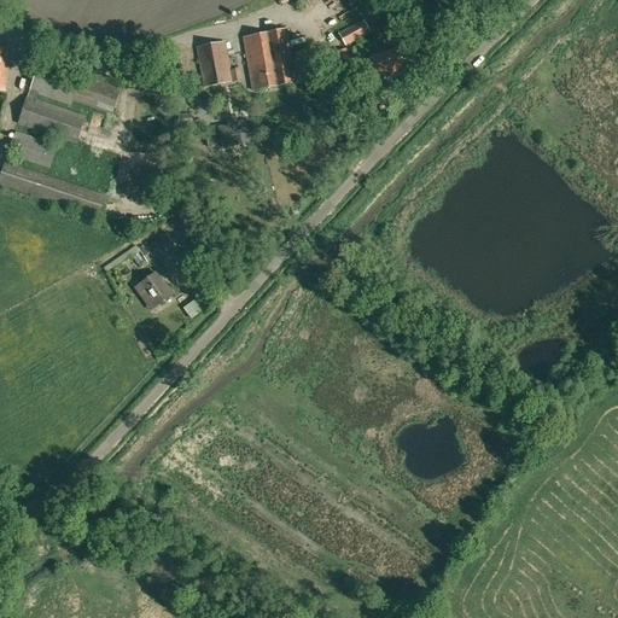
[(369,31),(365,21),(339,35),(345,45),(369,31)]
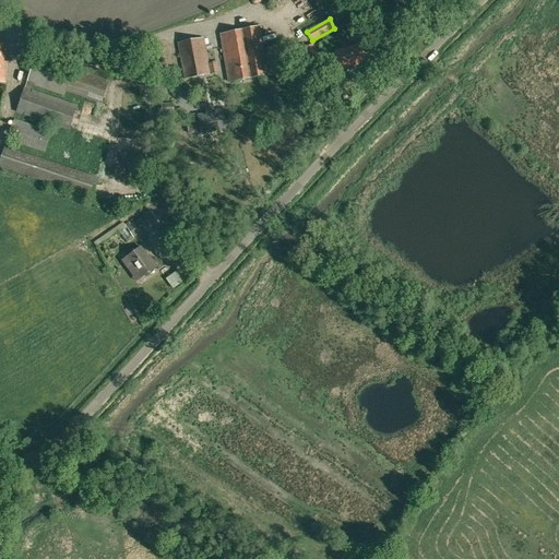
[(229,82),(266,74),(259,26),(221,34),(229,82)]
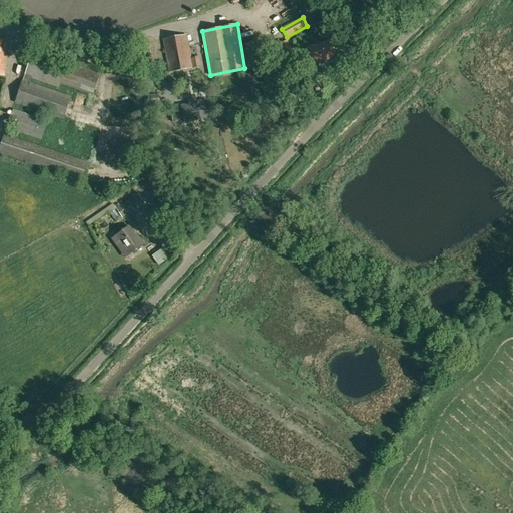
[(192,68),(186,34),(163,39),(170,72),(192,68)]
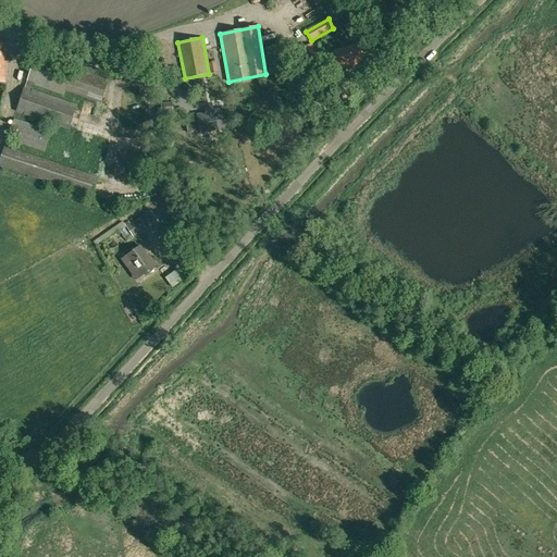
[(312,44),(301,48),(309,63),(319,59),(312,44)]
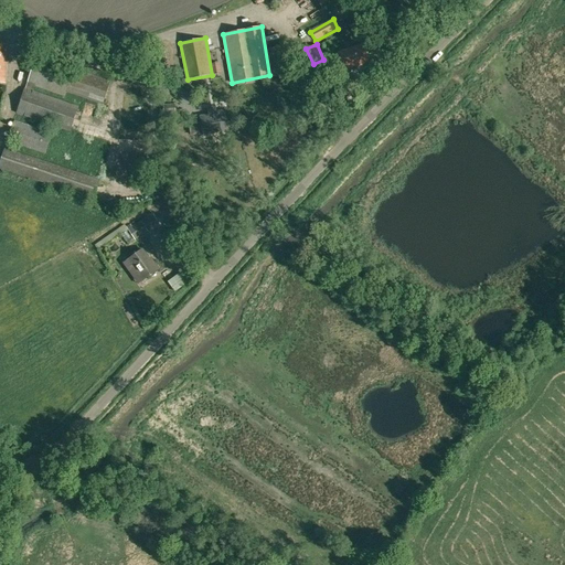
[(343,70),(368,62),(362,44),(338,53),(343,70)]
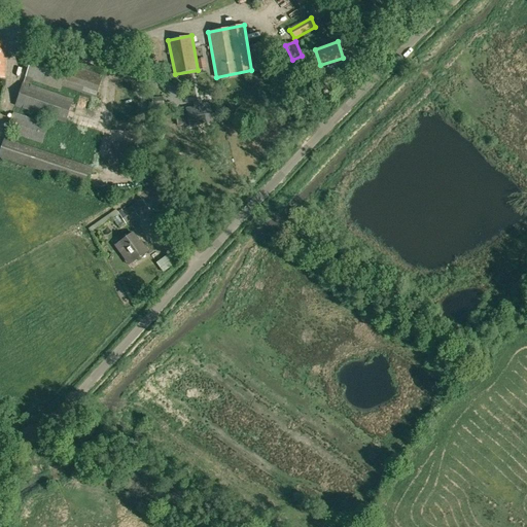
[(60,90),(61,86),(81,94),(95,98),(103,76),(69,65),(68,66),(34,54),(26,77),(15,105),(65,123),(73,100),(30,85),(32,79),(60,90)]
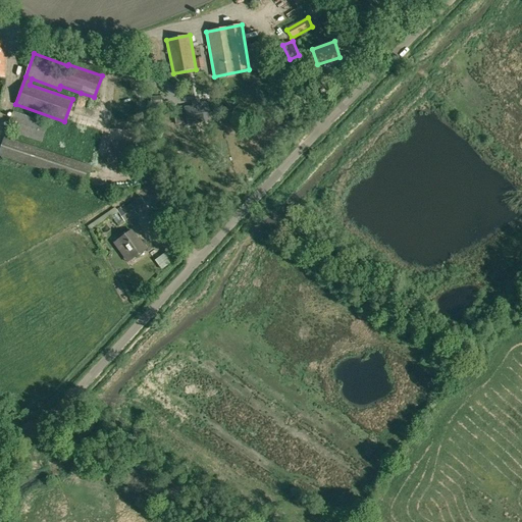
[(151,97),(151,106),(162,106),(161,96),(151,97)]
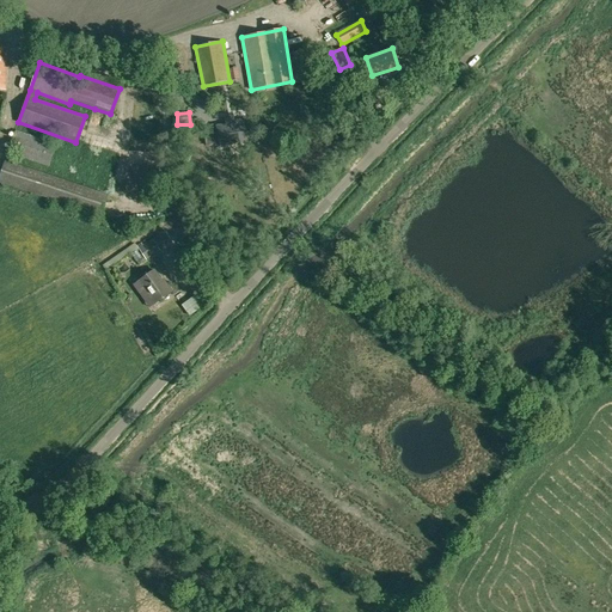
[(244,120),(234,121),(233,115),(224,116),(225,124),(216,127),(219,147),(248,142),(244,120)]
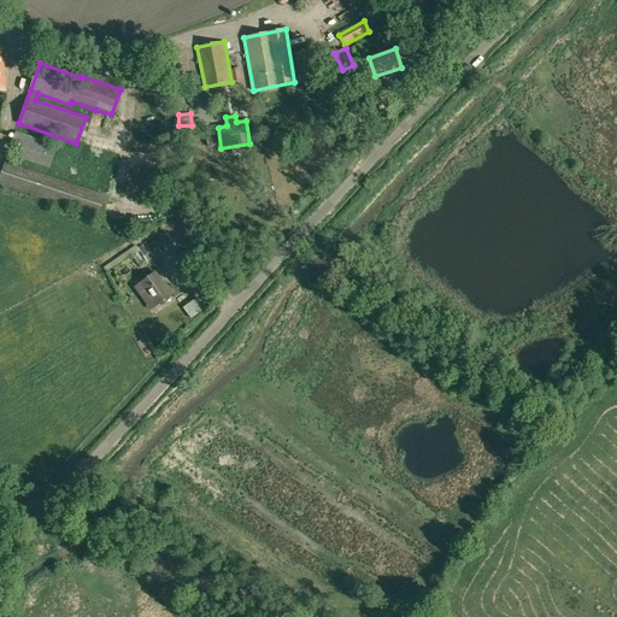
[(9,154),(50,169),(57,146),(16,131),(9,154)]
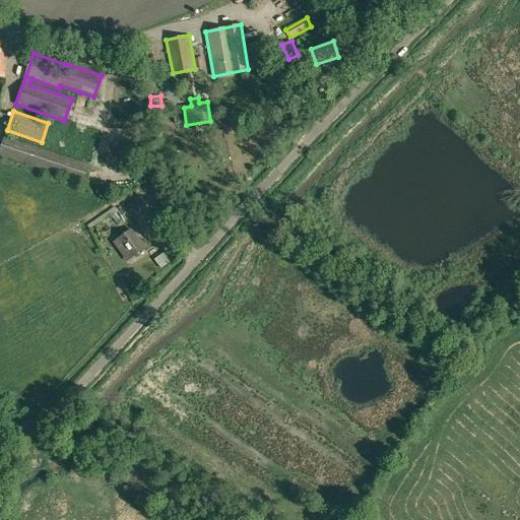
[(0,154),(85,183),(91,167),(4,137),(0,149),(0,154)]
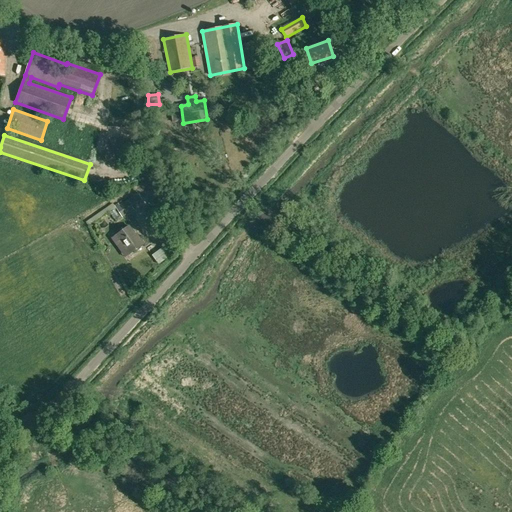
[(118,203),(114,206),(116,209),(110,213),(117,222),(134,210),(132,207),(143,200),(137,193),(119,206),(118,203)]
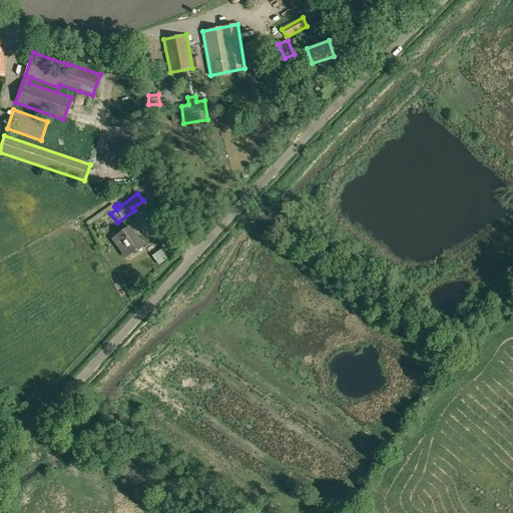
[(143,244),(139,237),(137,239),(129,226),(111,239),(117,247),(122,243),(130,253),(143,244)]
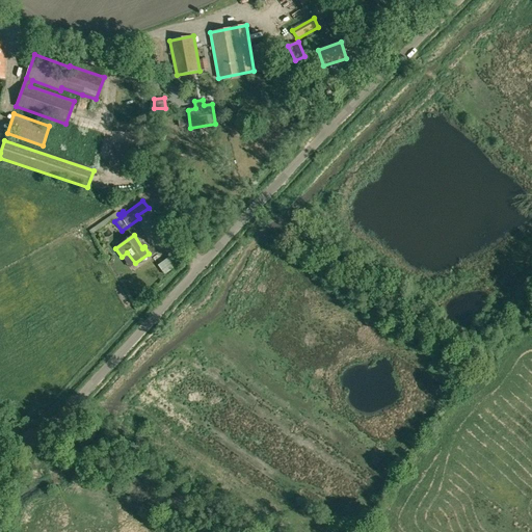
All buildings are outlined.
